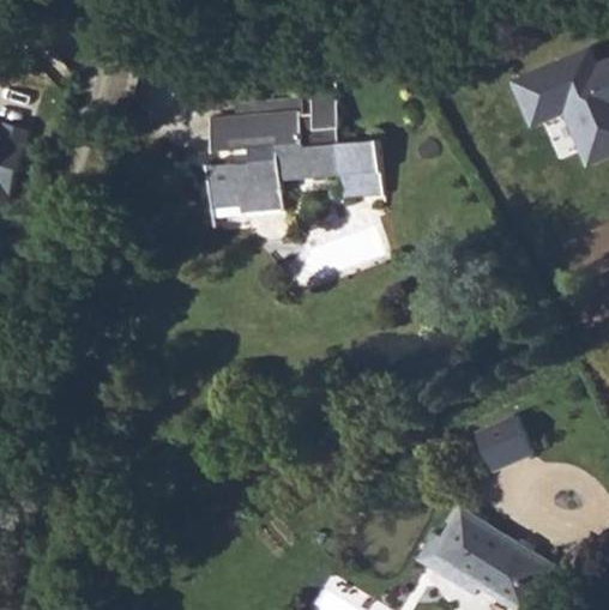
[(562,114),(584,164),(608,153),(608,59),(598,65),(591,48),(505,84),(524,130),(562,114)]
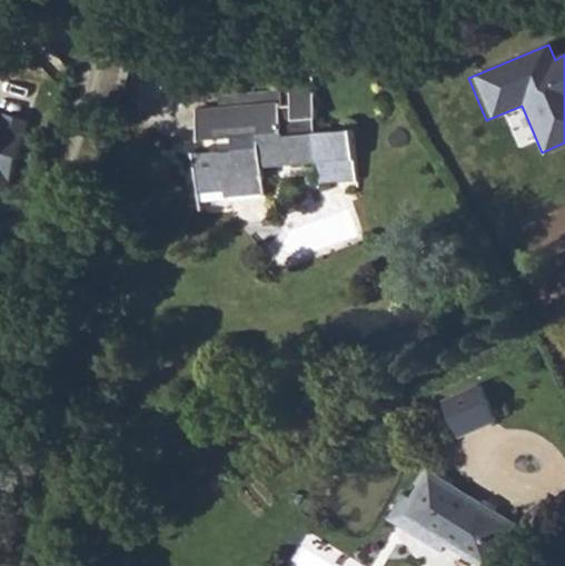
[(191,154),(196,204),(225,201),(224,196),(263,192),(260,168),(316,164),(318,182),(354,179),(349,132),(311,135),(310,121),(314,119),(309,76),(285,78),(287,108),(277,108),(276,95),(216,100),(216,110),(194,112),(197,144),(218,142),(229,141),(230,152),(219,154),(218,152),(191,154)]
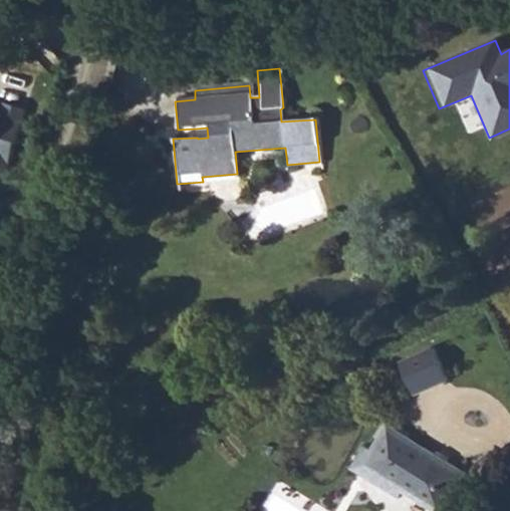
[(0,180),(8,183),(31,106),(0,97),(0,180)]
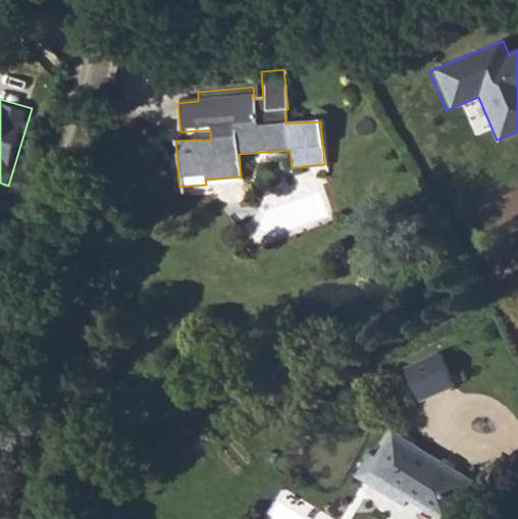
[(200,131),(200,140),(201,141),(211,140),(210,130),(200,131)]
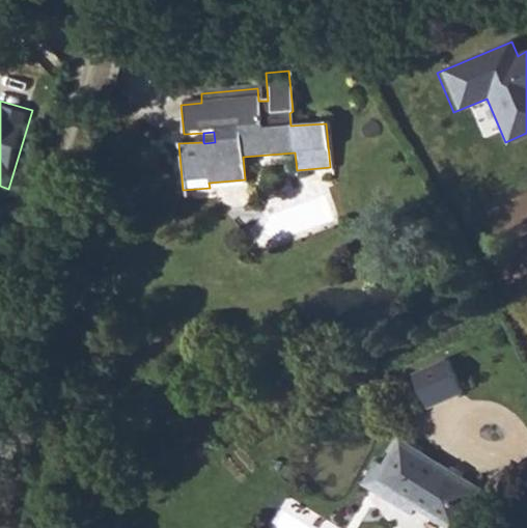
[(183,190),(184,198),(210,196),(210,188),(183,190)]
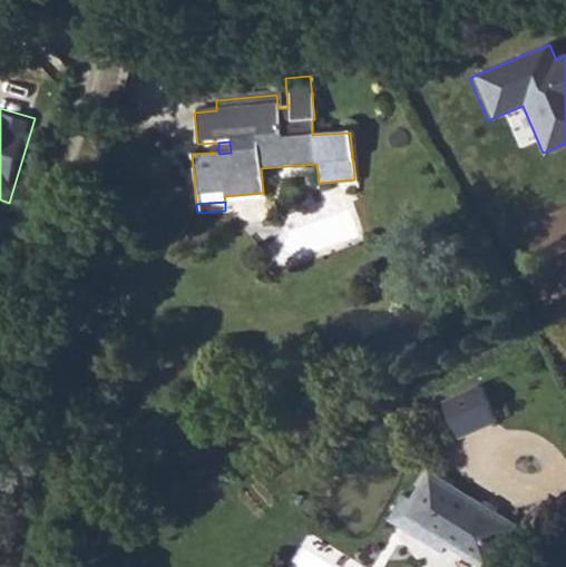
[(394,524),(439,553),(445,545),(478,566),(489,566),(514,527),(491,512),(489,515),(481,509),(482,507),(428,471),(409,500),(394,524)]
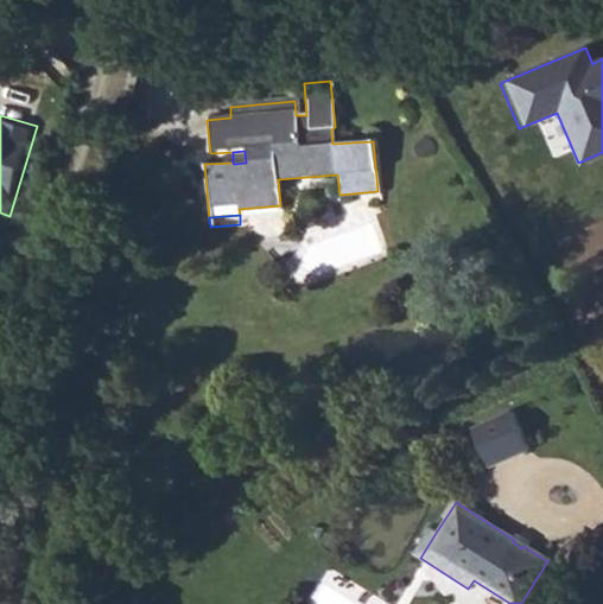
[(420,558),(436,533),(427,528),(412,553),(420,558)]
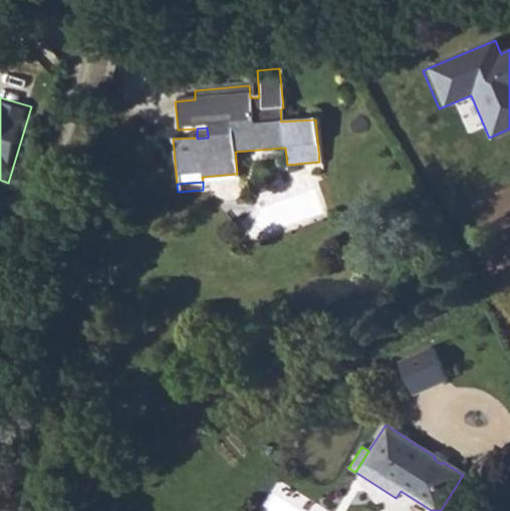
[(435,457),(434,459),(441,464),(443,462),(445,457),(438,452),(435,457)]
